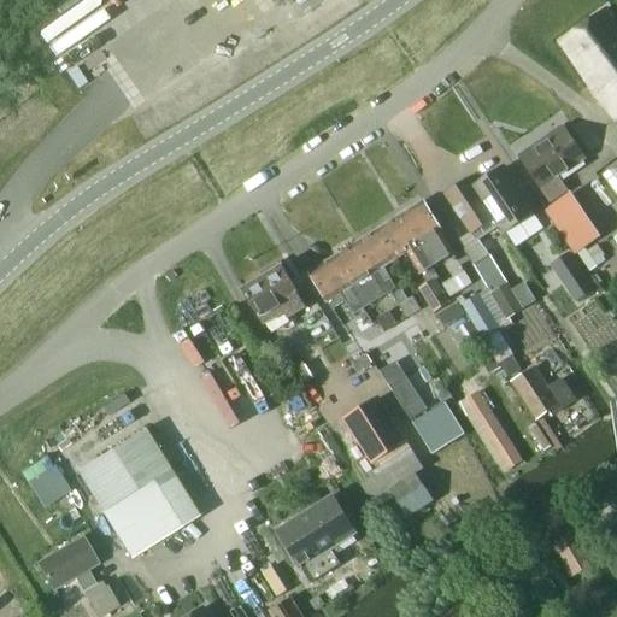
[(559,43),(615,124),(616,122),(616,24),(605,10),(559,43)]
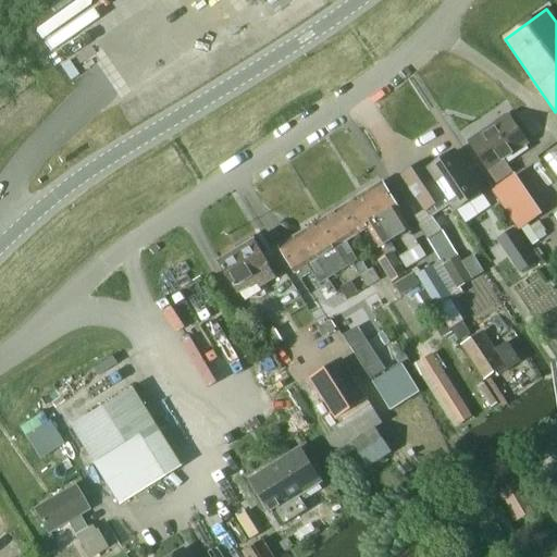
[(511,174),(503,161),(527,145),(507,115),(468,143),(496,184),(511,174)]
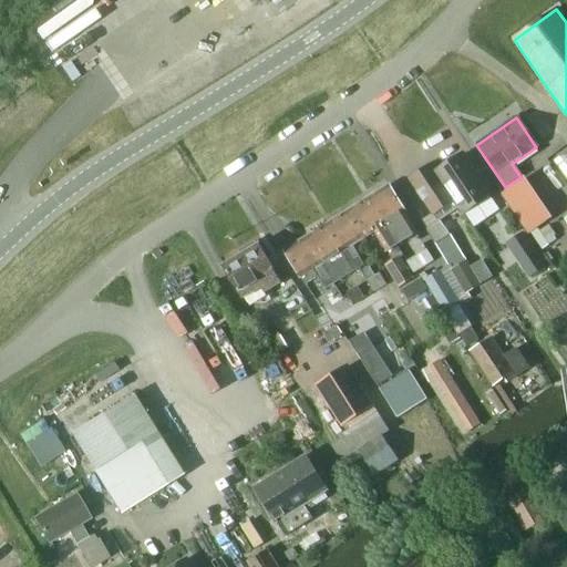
[(463,153),(435,172),(464,216),(492,197),(463,153)]
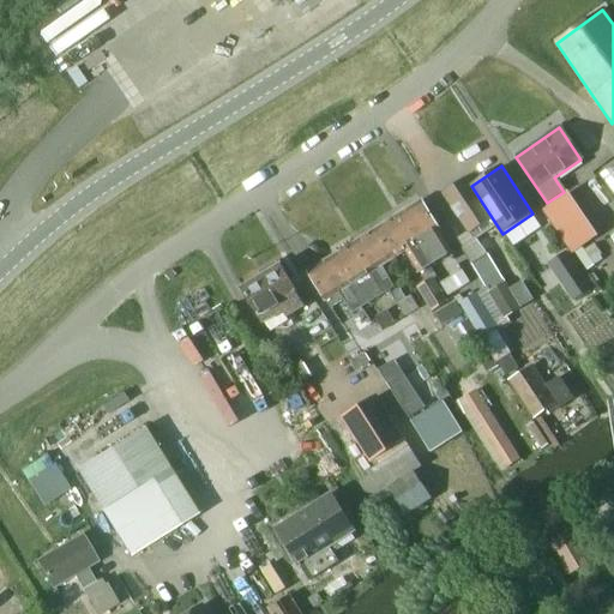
[(467,179),(441,194),(469,235),(473,240),(497,224),(467,179)]
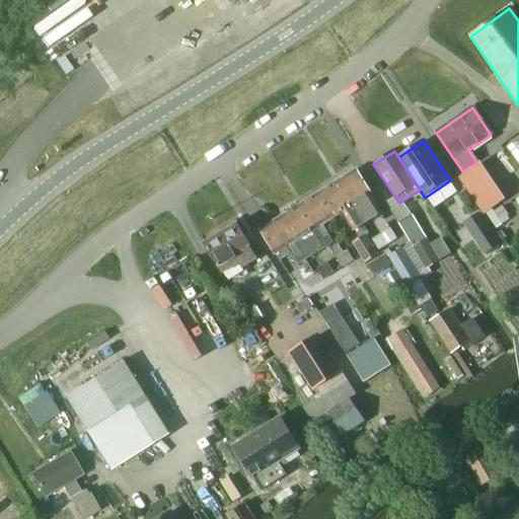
[(462,177),(485,211),(502,200),(478,166),(462,177)]
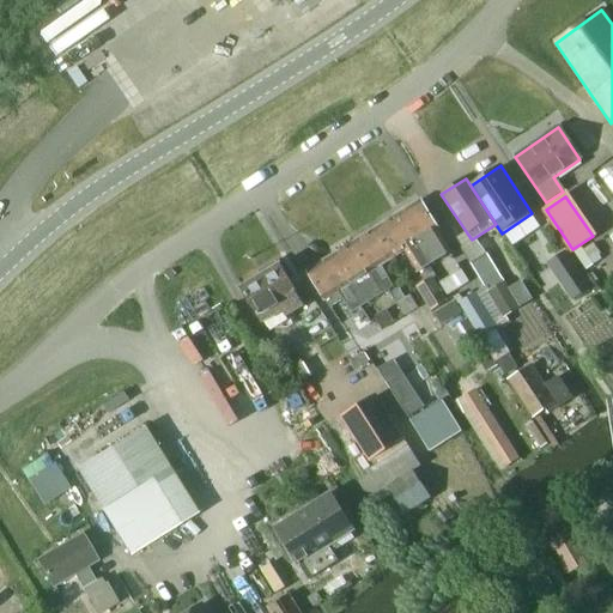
[(420,201),(398,216),(414,244),(428,266),(438,260),(451,253),(438,230),(420,201)]
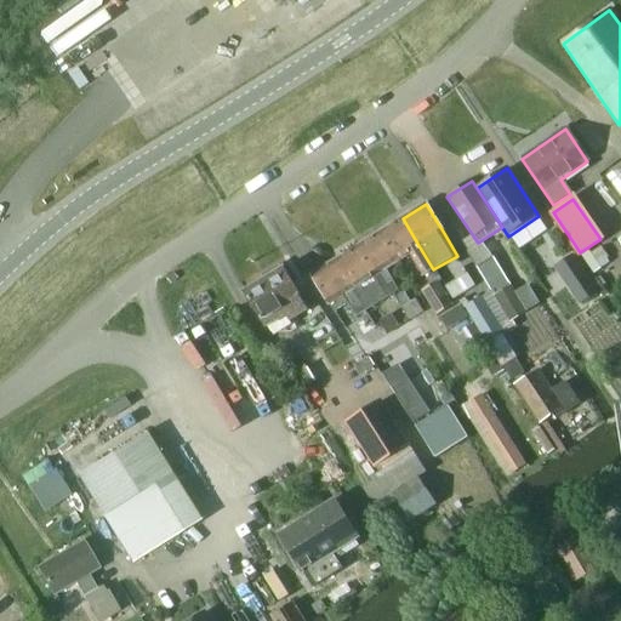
[(403,218),(380,233),(397,261),(410,254),(417,266),(423,275),(433,269),(420,248),(403,218)]
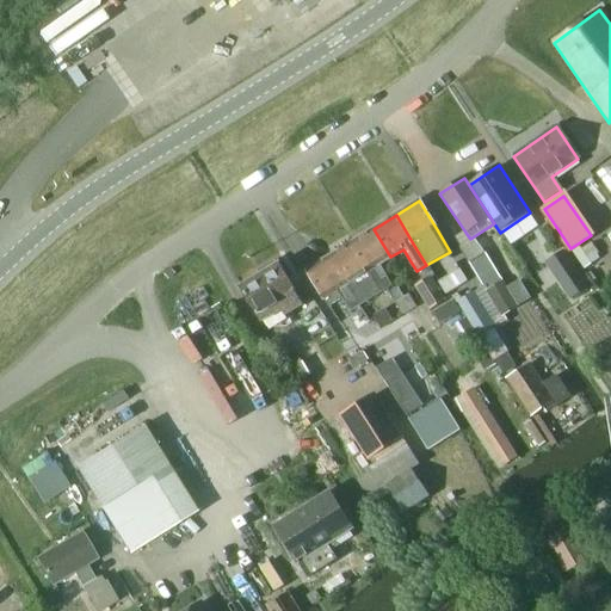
[(374,229),(351,242),(369,271),(368,271),(381,294),(392,287),(386,277),(381,281),(374,269),(390,257),(374,229)]
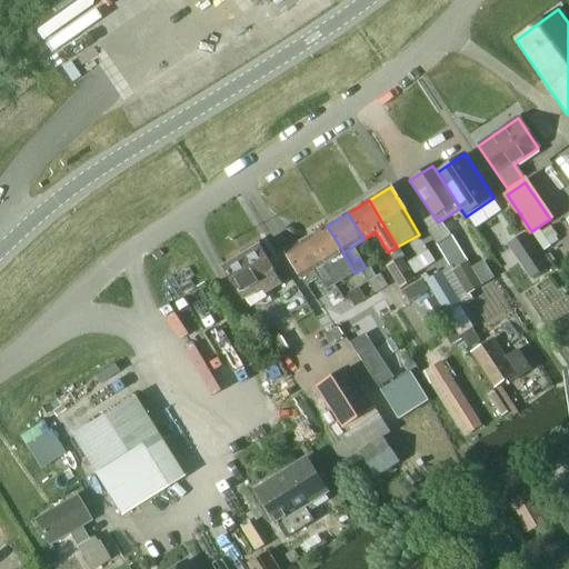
[(327,226),(306,239),(322,266),(335,286),(343,280),(355,273),(342,252),(343,252),(327,226)]
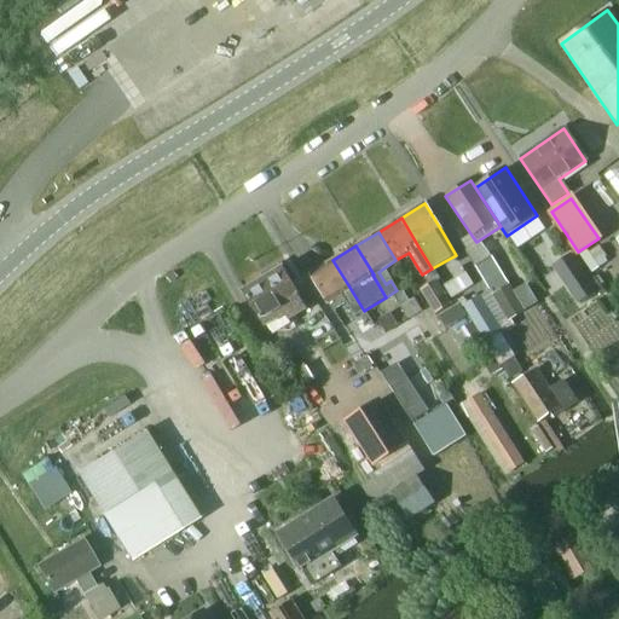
[(568,252),(549,265),(561,284),(577,306),(596,293),(585,277),(568,252)]
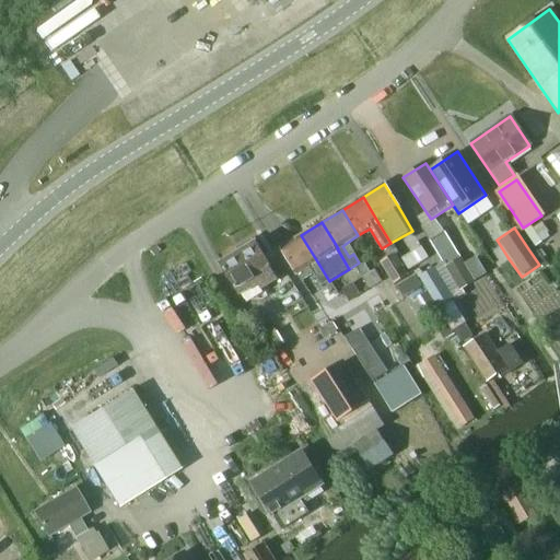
[(430,242),(443,265),(458,256),(444,233),(430,242)]
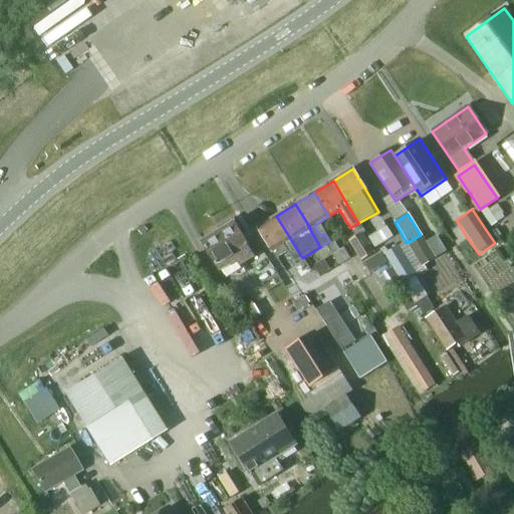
[(291,240),(276,216),(257,228),(272,252),(276,258),(287,252),(289,255),(294,263),(302,258),(291,240)]
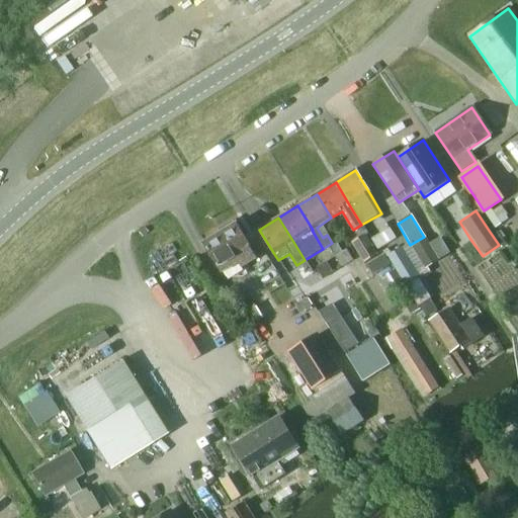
[(221,234),(203,244),(223,274),(240,263),(243,268),(257,259),(253,254),(254,254),(236,225),(233,226),(231,223),(219,231),(221,234)]
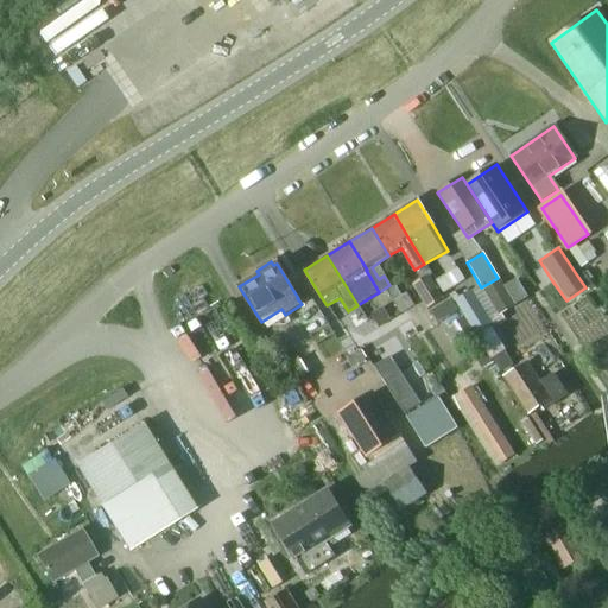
[(429,279),(416,287),(423,298),(435,291),(429,279)]
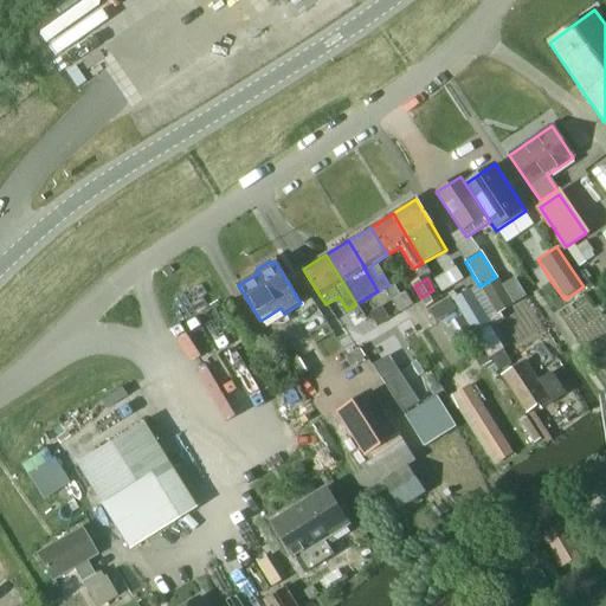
[(482,290),(497,314),(514,304),(498,281),(482,290)]
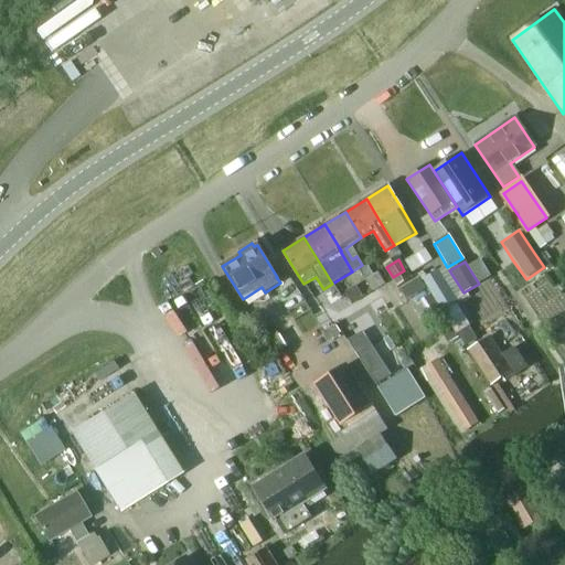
[(427,288),(441,313),(444,312),(456,305),(457,304),(438,270),(422,280),(427,288)]
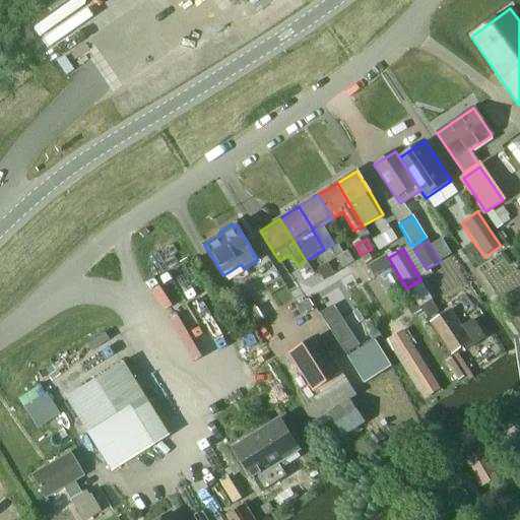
[(336,258),(342,269),(353,262),(347,251),(336,258)]
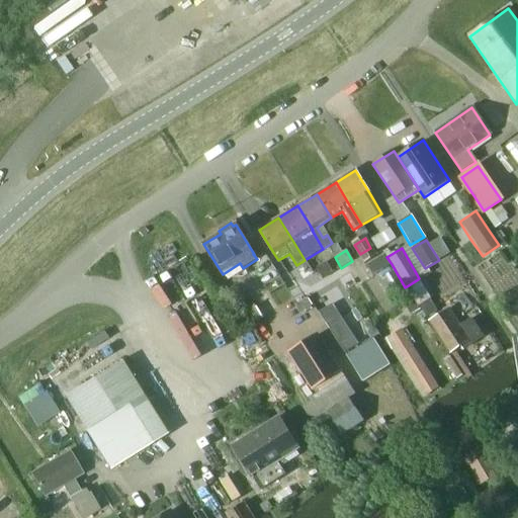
[(383,252),(365,263),(372,275),(392,264),(386,257),(383,252)]
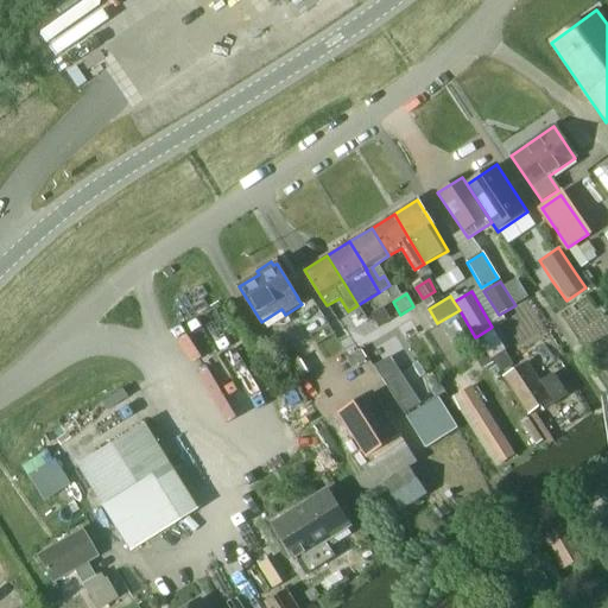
[(371,316),(378,329),(391,321),(382,308),(371,316)]
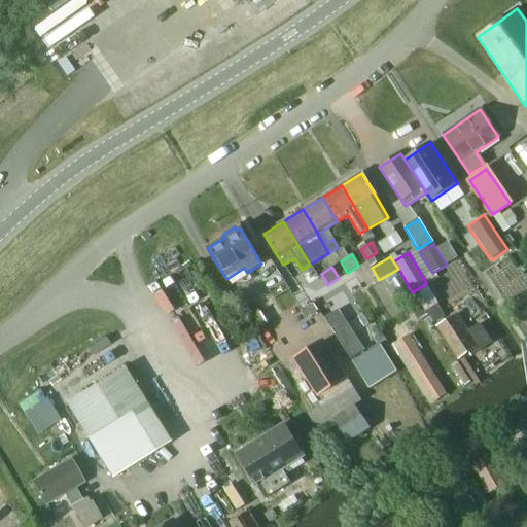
[(425,284),(414,291),(415,291),(420,301),(427,311),(436,305),(438,304),(425,284)]
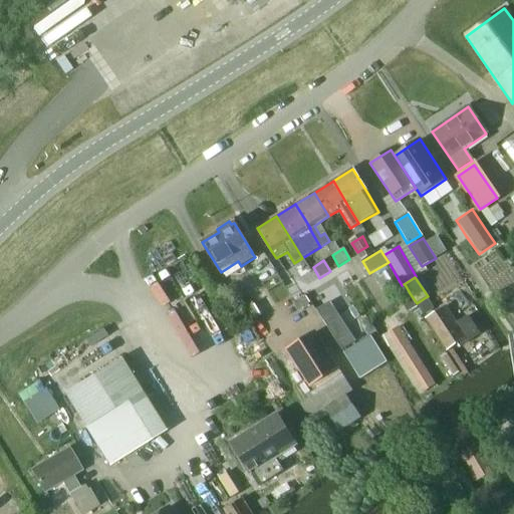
[(255,303),(243,310),(251,322),(263,314),(255,303)]
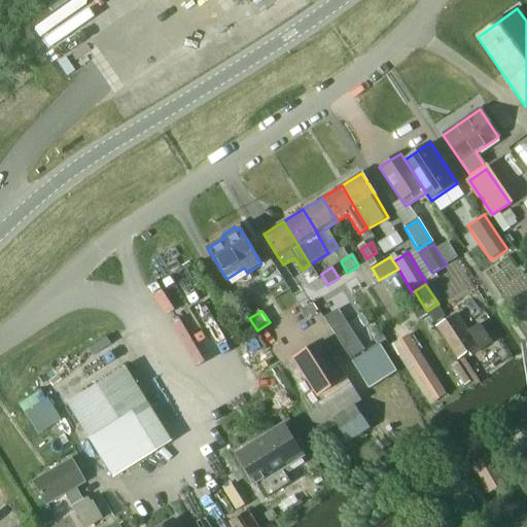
[(447,320),(436,326),(458,359),(468,352),(489,339),(480,324),(467,332),(455,315),(447,320)]
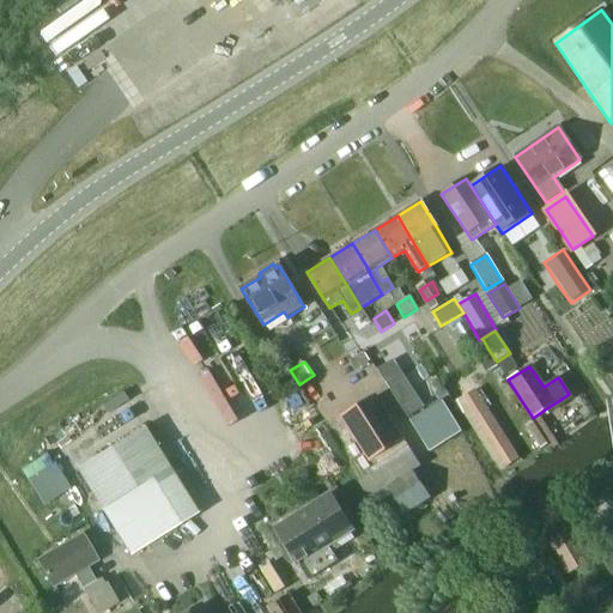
[(404,377),(387,388),(399,407),(407,419),(423,408),(416,396),(404,377)]
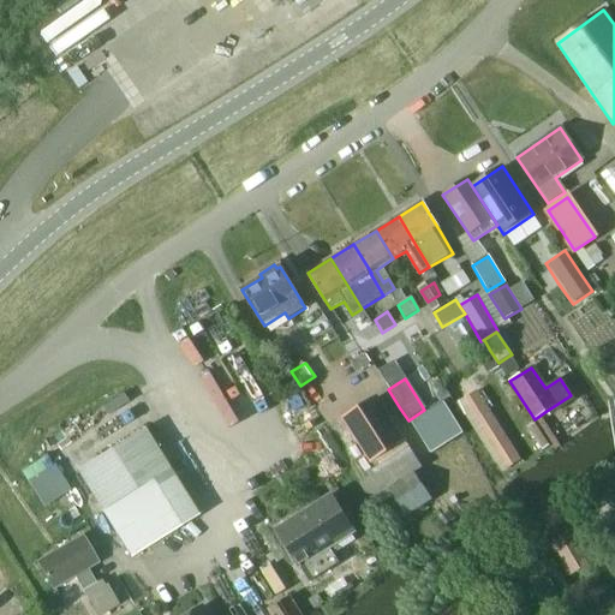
[(477,390),(465,399),(509,469),(521,461),(477,390)]
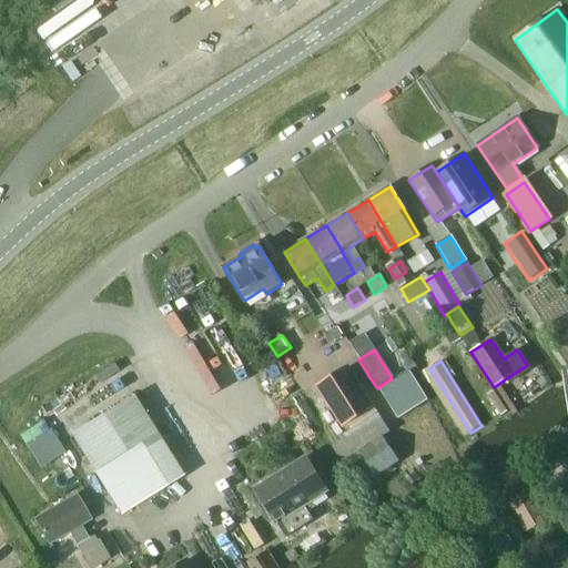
[(348,367),(315,388),(340,428),(342,427),(348,437),(333,447),(347,472),(366,460),(375,476),(397,462),(382,437),(388,433),(373,407),(348,367)]
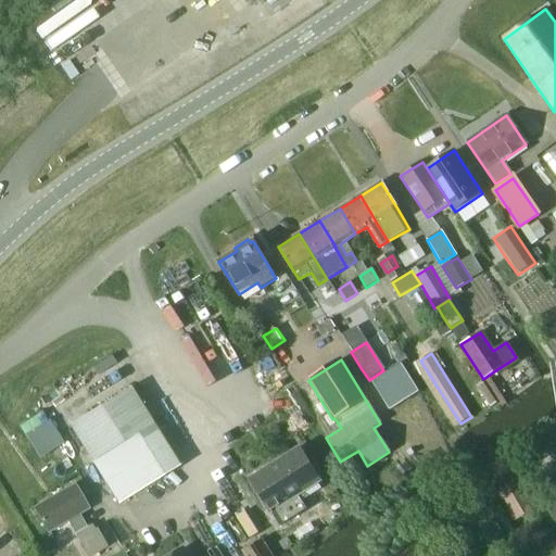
[(370,382),(388,411),(418,392),(400,364),(370,382)]
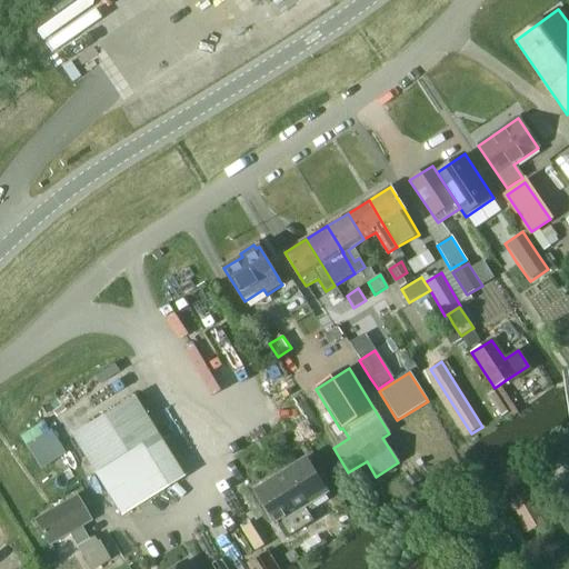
[(495,392),(488,397),(501,417),(508,412),(495,392)]
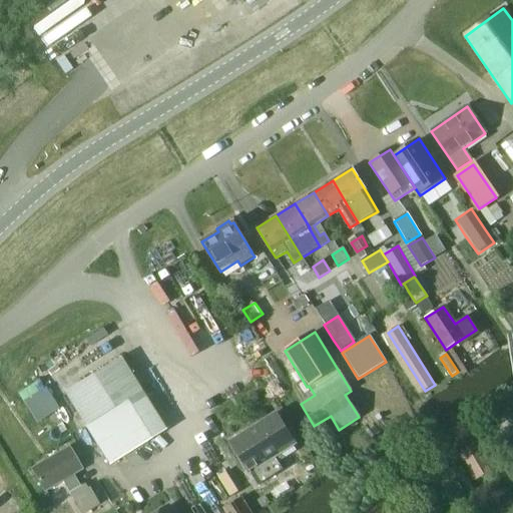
[(118,358),(62,394),(84,428),(139,392),(118,358)]
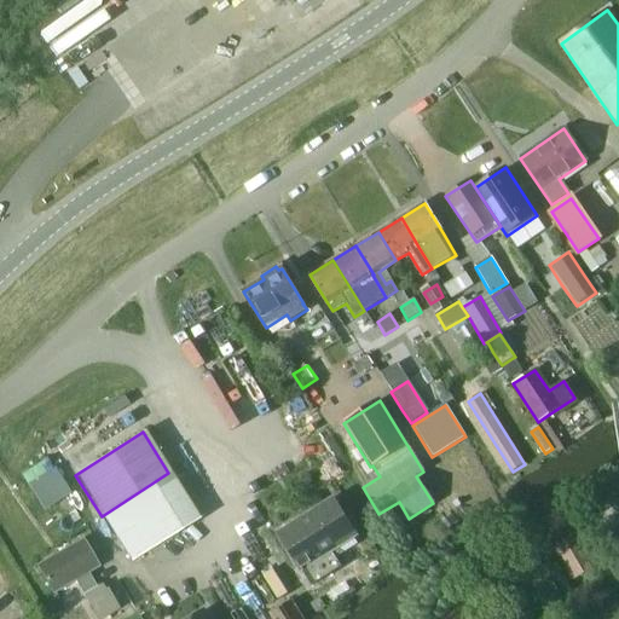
[(168,473),(102,516),(132,563),(198,520),(168,473)]
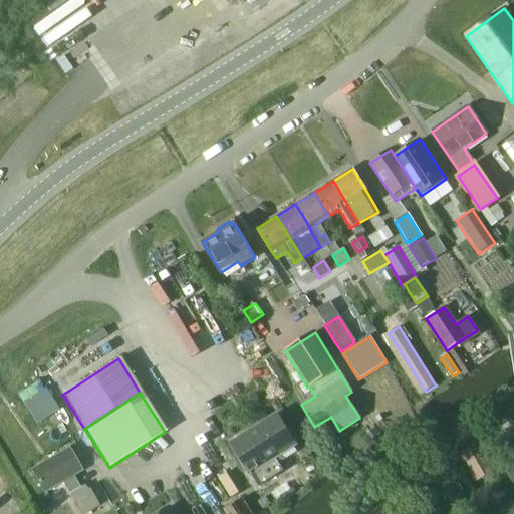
[(231,445),(258,487),(283,471),(274,458),(295,445),(277,416),(231,445)]
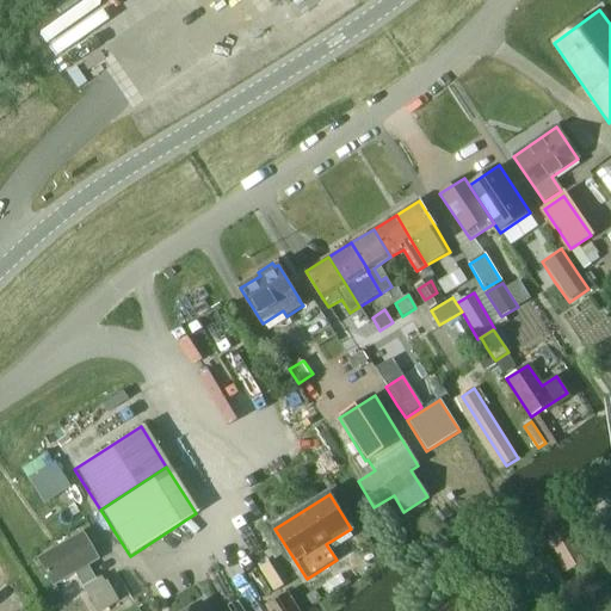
[(565,517),(541,530),(554,553),(576,538),(565,517)]
